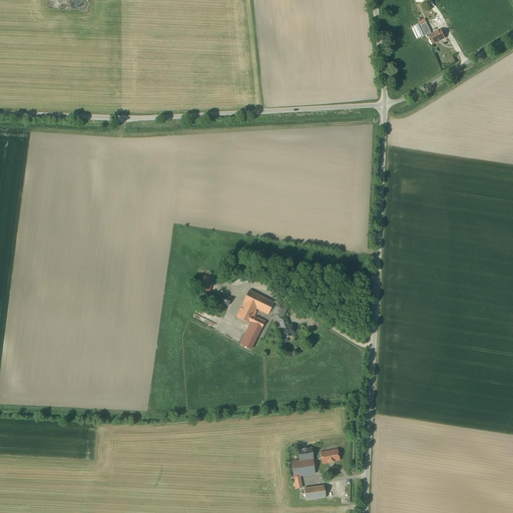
[(426,23),(420,26),(425,35),(431,33),(426,23)]
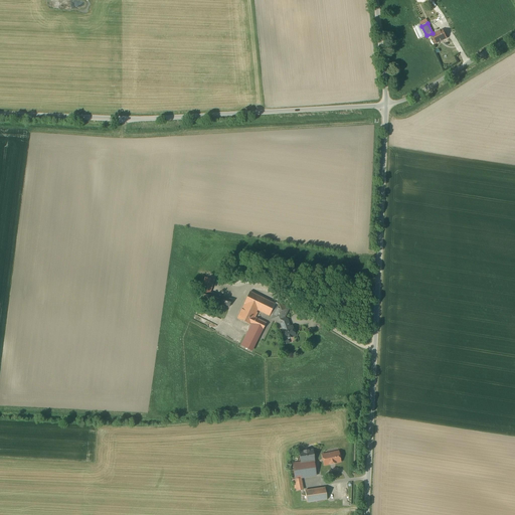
[(418,39),(425,36),(420,24),(413,28),(418,39)]
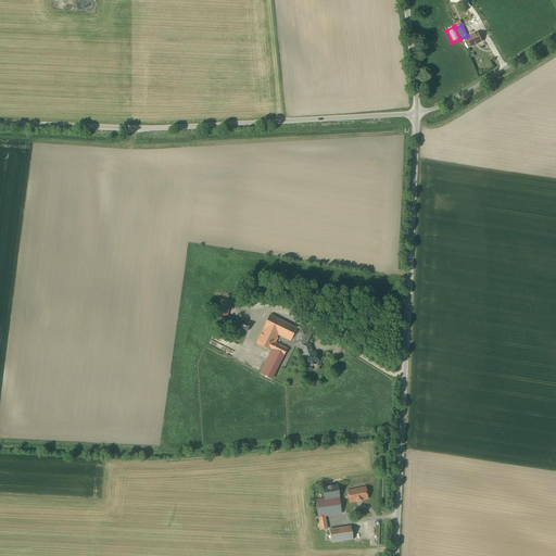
[(478,33),(467,38),(471,48),(482,41),(478,33)]
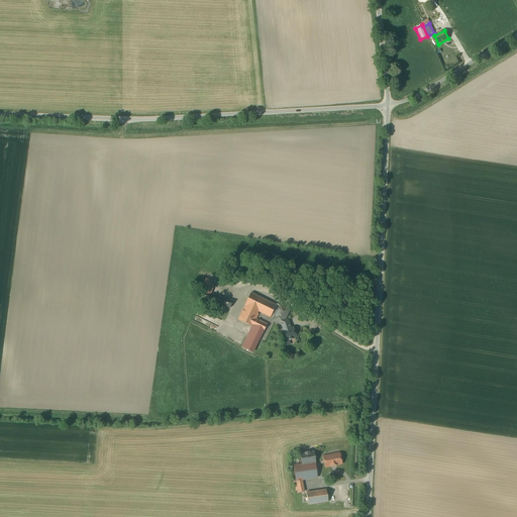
[(276,306),(250,293),(238,319),(252,326),(241,347),(253,352),(267,324),(256,319),(259,314),(257,314),(259,311),(271,317),(272,315),(274,310),(276,306)]
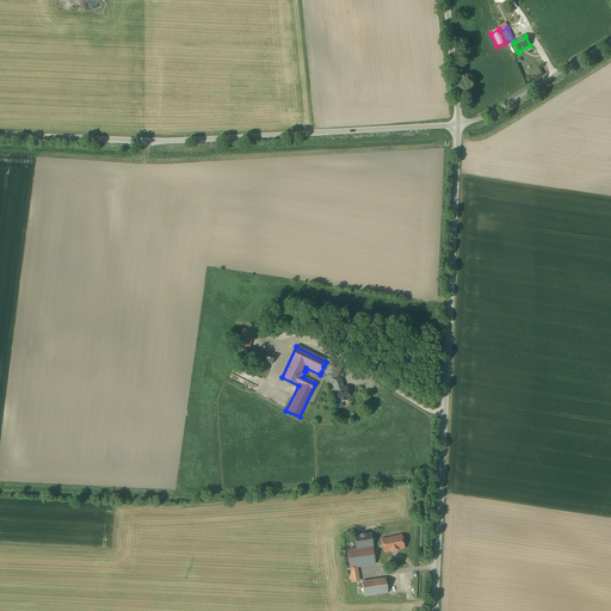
[(323,366),(321,372),(325,375),(322,380),(333,384),(337,377),(343,366),(331,360),(327,369),(323,366)]
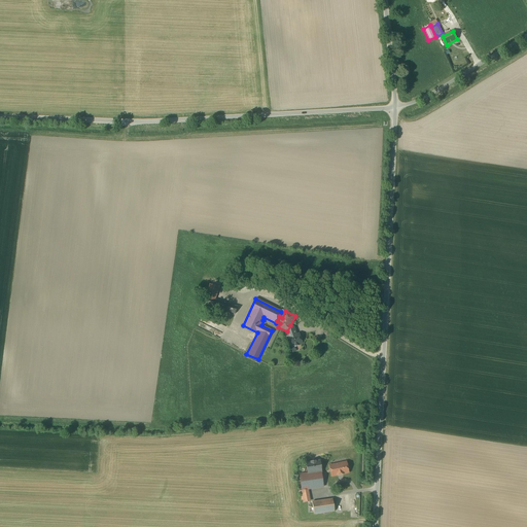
[(296,336),(293,327),(290,325),(287,331),(289,337),(288,338),(291,346),(293,345),(294,347),(299,346),(299,345),(302,344),(299,335),(296,336)]
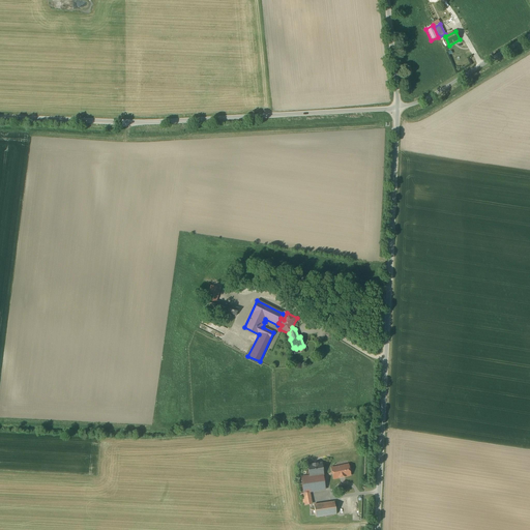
[(319,465),(306,467),(308,476),(301,478),(304,494),(300,495),(302,507),(312,506),(310,494),(324,491),(319,465)]
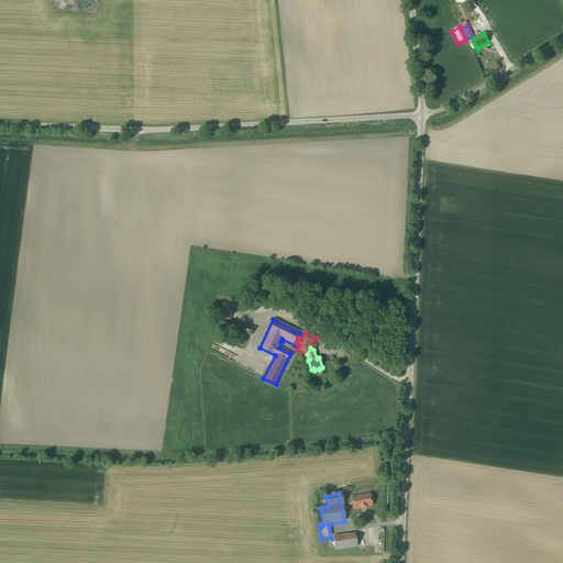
[(371,494),(351,498),(353,510),(373,507),(371,494)]
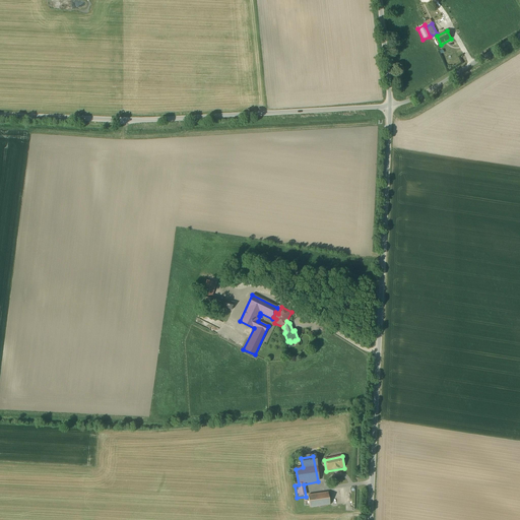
[(328,494),(308,497),(310,509),(330,507),(328,494)]
